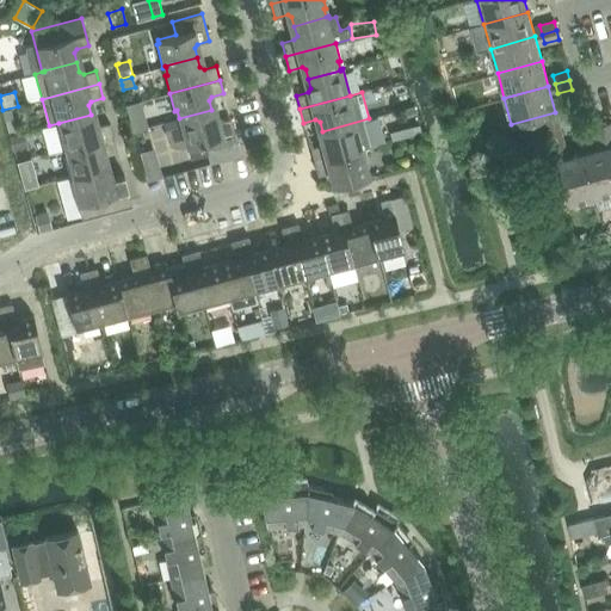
[(140,100),(127,104),(129,115),(142,110),(140,100)]
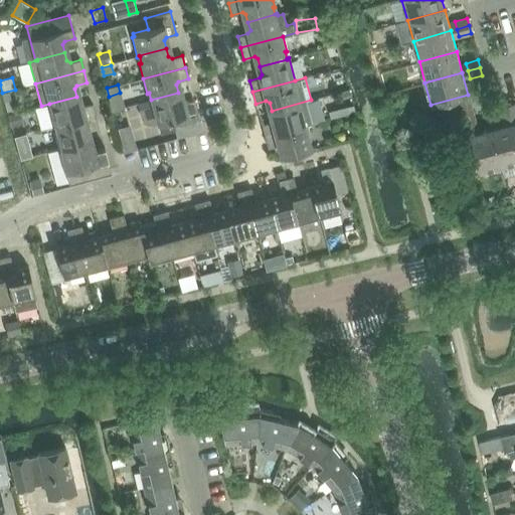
[(9,92),(2,94),(6,110),(13,108),(9,92)]
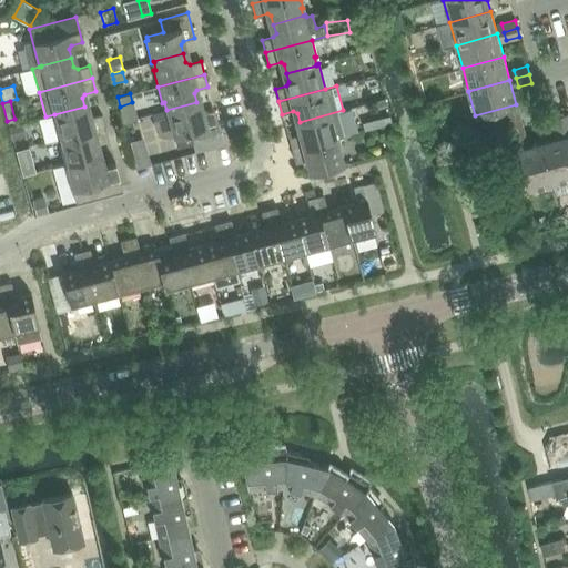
[(169,137),(174,135),(190,131),(193,143),(221,135),(214,110),(203,113),(199,111),(196,102),(166,110),(164,111),(151,114),(154,130),(156,133),(159,135),(162,137),(165,138),(169,137)]
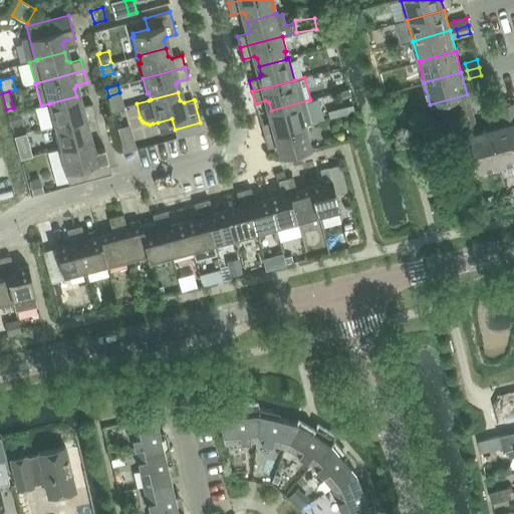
[(82,106),(78,104),(76,96),(49,103),(51,110),(49,111),(53,126),(95,114),(92,103),(82,106)]
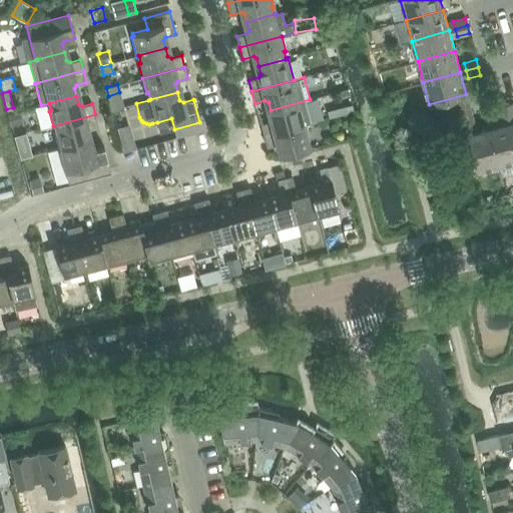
[(119,97),(110,100),(112,109),(122,106),(119,97)]
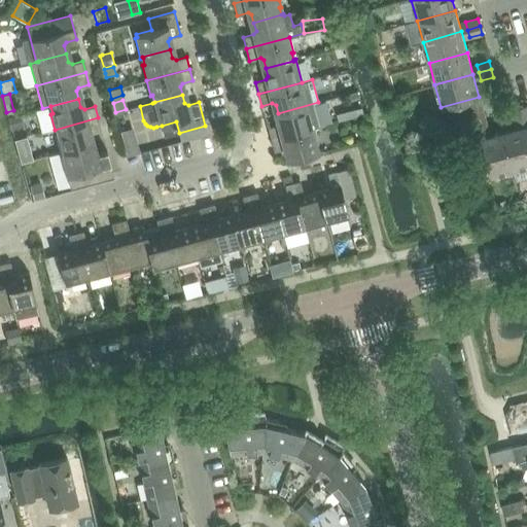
[(284,136),(314,128),(324,125),(318,102),(278,113),(280,121),(278,125),(268,128),(271,139),(284,136)]
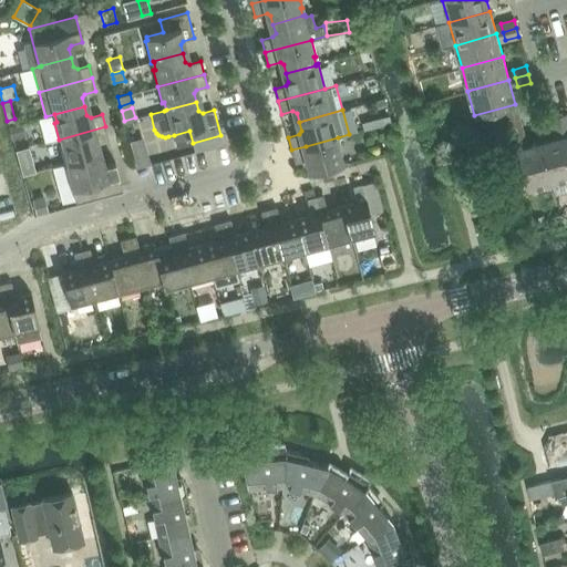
[(564,129),(559,115),(552,117),(555,131),(564,129)]
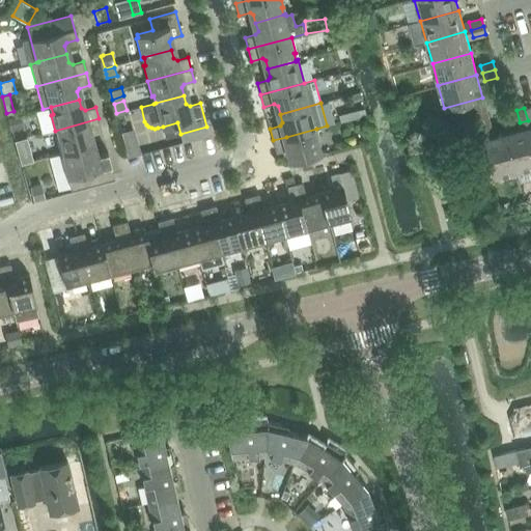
[(358,109),(339,114),(341,121),(360,116),(358,109)]
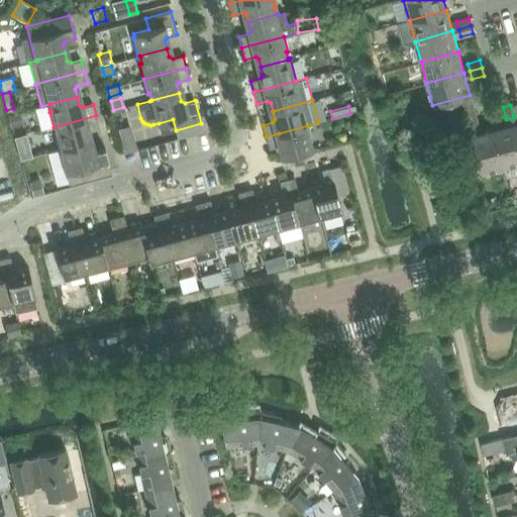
[(476,115),(475,110),(467,113),(468,117),(471,129),(479,127),(476,115)]
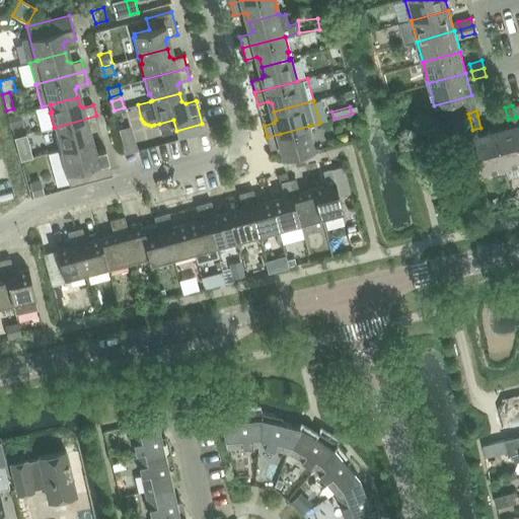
[(20,114),(8,116),(11,127),(23,124),(20,114)]
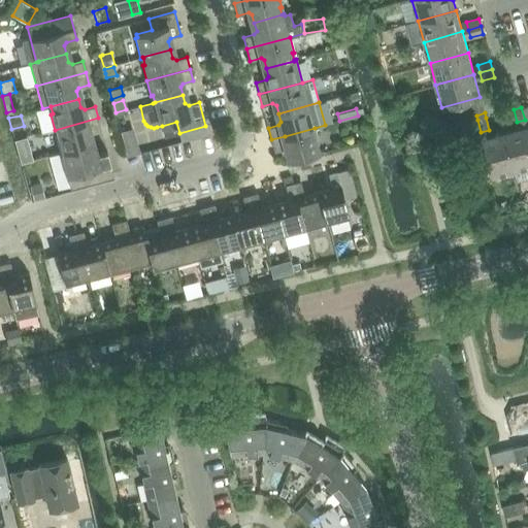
[(91,133),(101,130),(98,118),(55,130),(59,144),(61,144),(63,152),(91,144),(89,136),(91,133)]
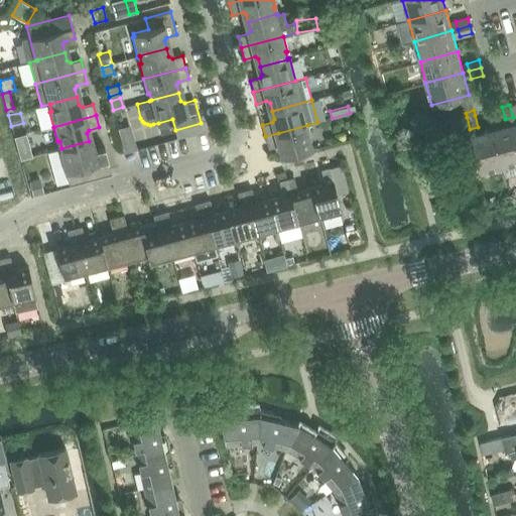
[(409,119),(397,123),(402,136),(414,131),(409,119)]
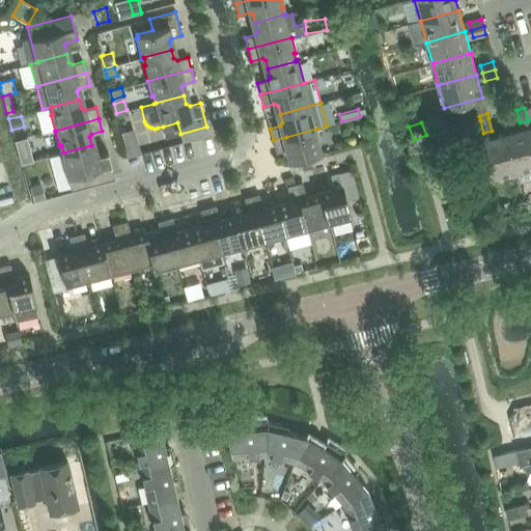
[(518,171),(530,167),(530,134),(529,127),(507,133),(518,171)]
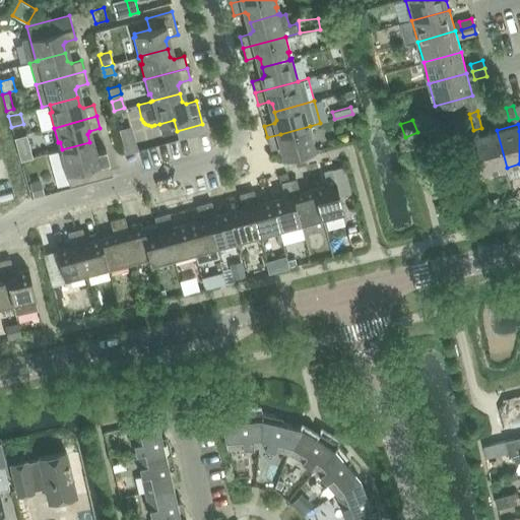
[(312,141),(314,141),(310,126),(280,134),(267,137),(270,149),(280,146),(284,148),(286,157),(314,149),(312,141)]
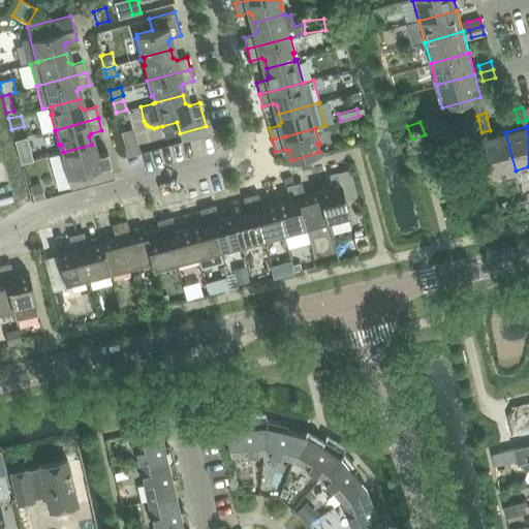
[(516,170),(505,132),(484,138),(494,177),(516,170)]
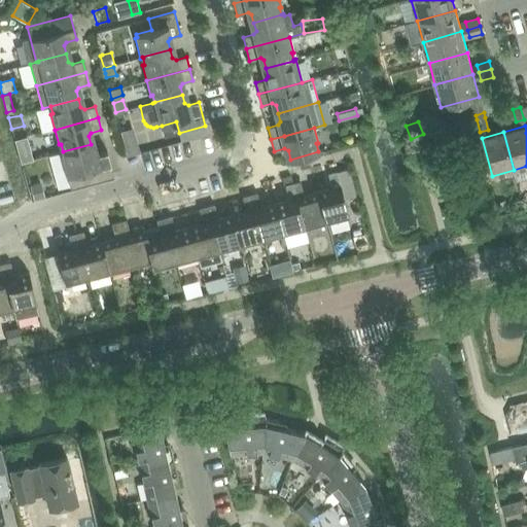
[(141,134),(127,138),(131,153),(145,149),(141,134)]
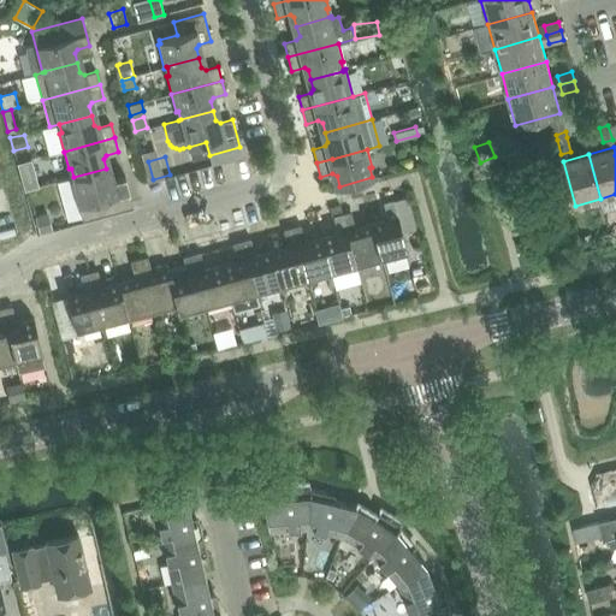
[(37,185),(31,165),(18,169),(24,189),(37,185)]
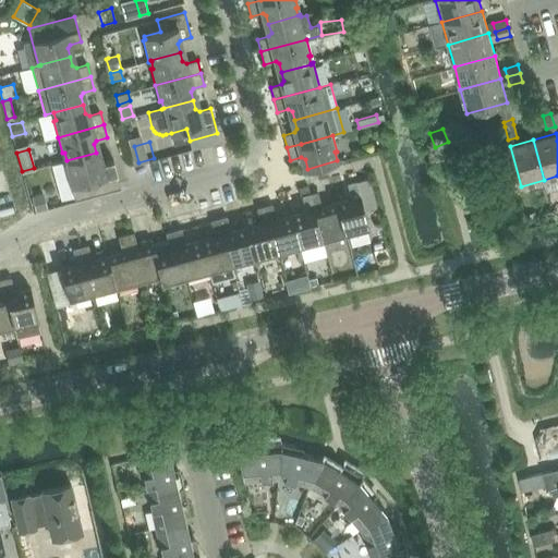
[(67,160),(64,160),(74,197),(120,185),(113,160),(101,164),(98,161),(96,153),(67,160)]
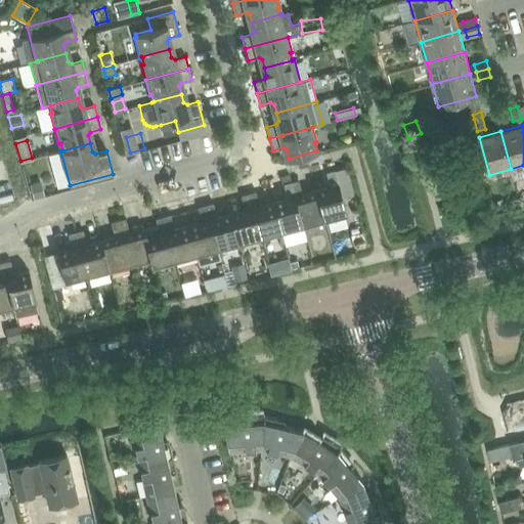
[(485,169),(479,170),(481,180),(488,178),(485,169)]
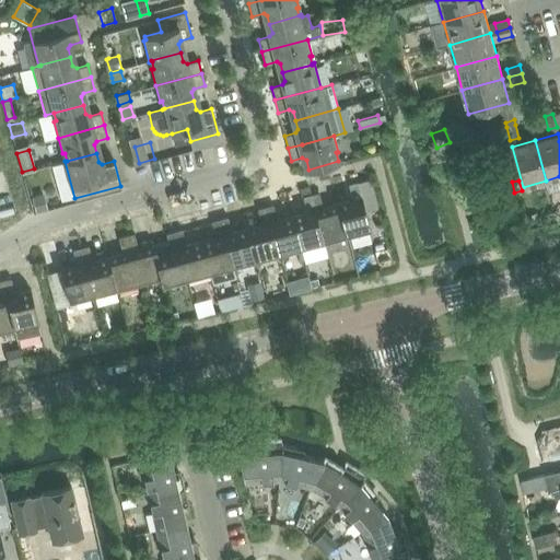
[(352,200),(338,203),(347,237),(371,231),(358,182),(349,185),(352,200)]
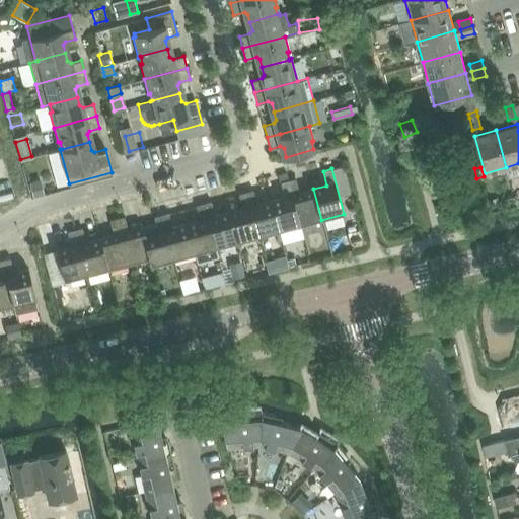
[(286,172),(279,174),(281,182),(288,180),(286,172)]
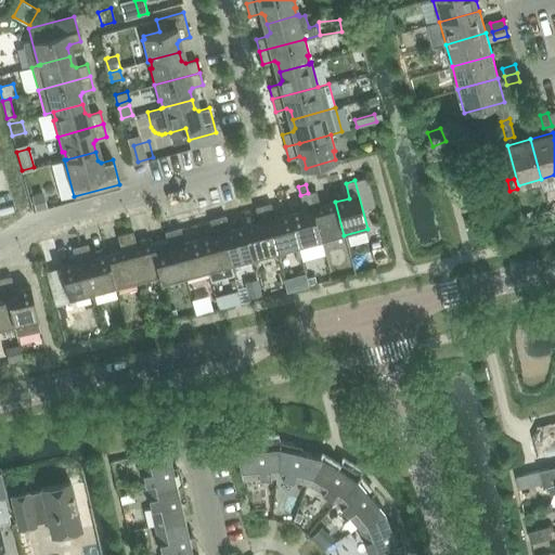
[(315,191),(308,193),(321,242),(344,235),(335,202),(320,206),(315,191)]
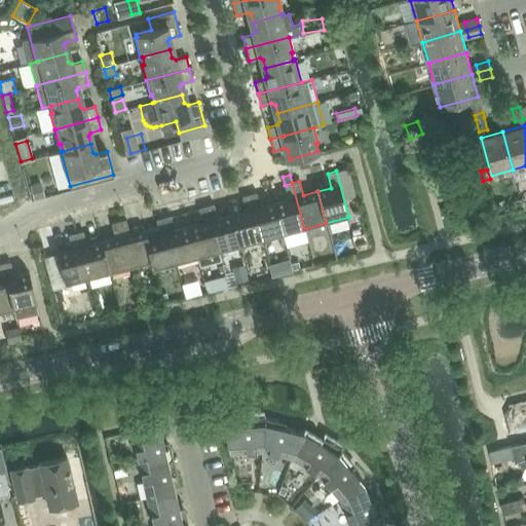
[(40,182),(30,185),(34,198),(44,195),(40,182)]
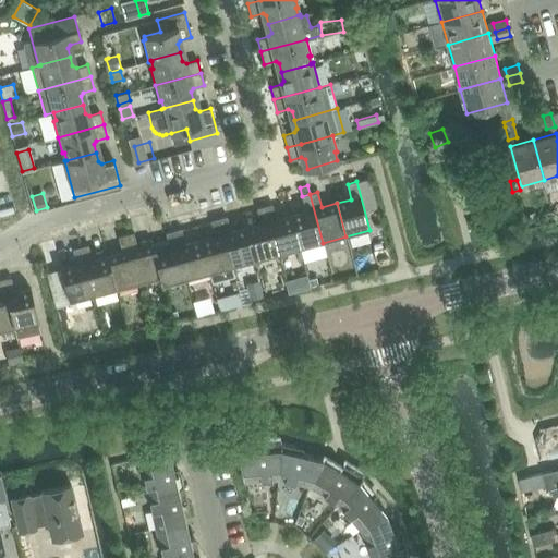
[(306,211),(291,216),(300,250),(323,243),(310,194),(302,196),(306,211)]
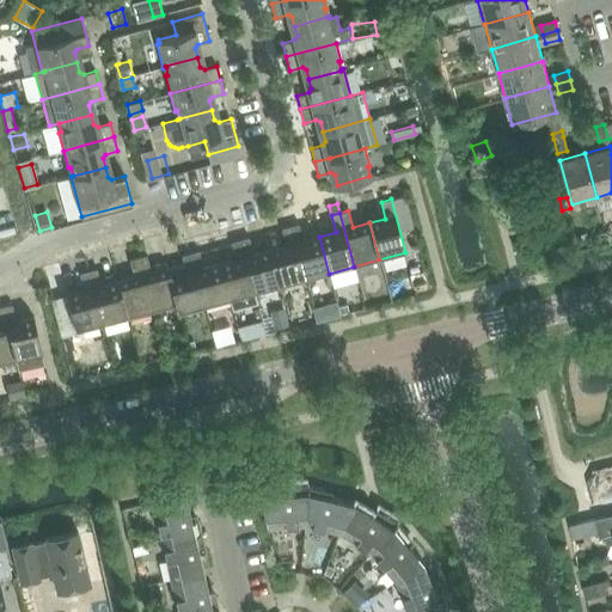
[(520,218),(525,234),(538,231),(533,214),(520,218)]
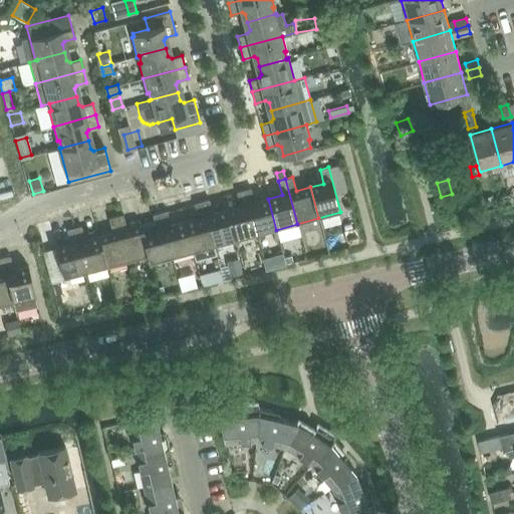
[(254,202),(251,188),(244,190),(256,235),(276,230),(268,199),(254,202)]
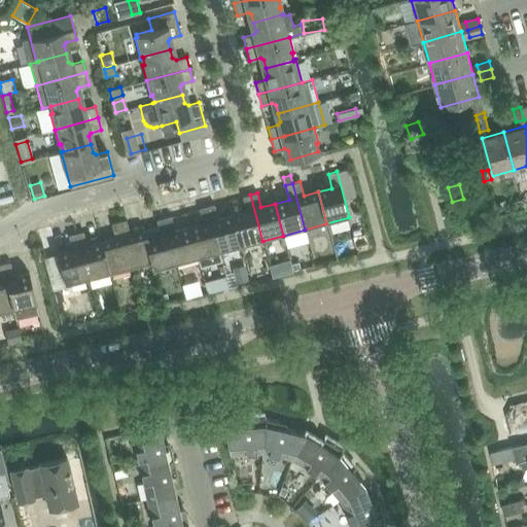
[(262,241),(250,195),(242,197),(246,211),(232,215),(241,247),(262,241)]
